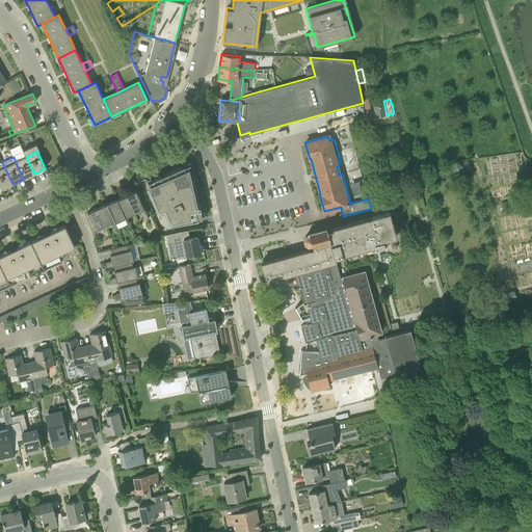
[(34,174),(26,157),(16,162),(23,179),(34,174)]
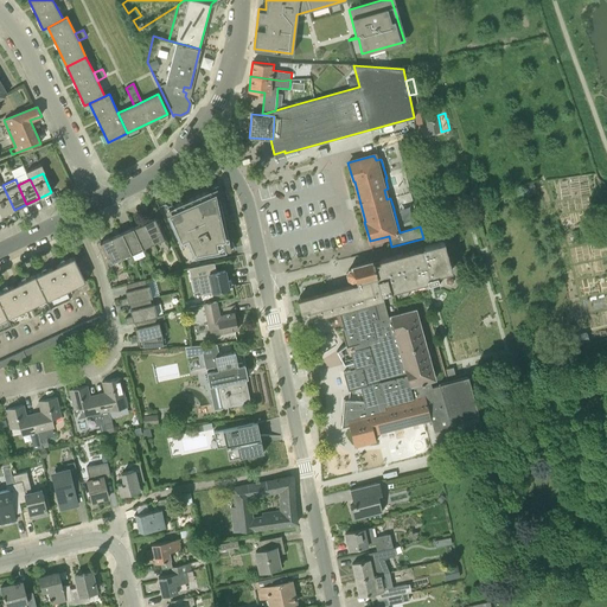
[(14,210),(2,185),(0,186),(0,211),(2,216),(14,210)]
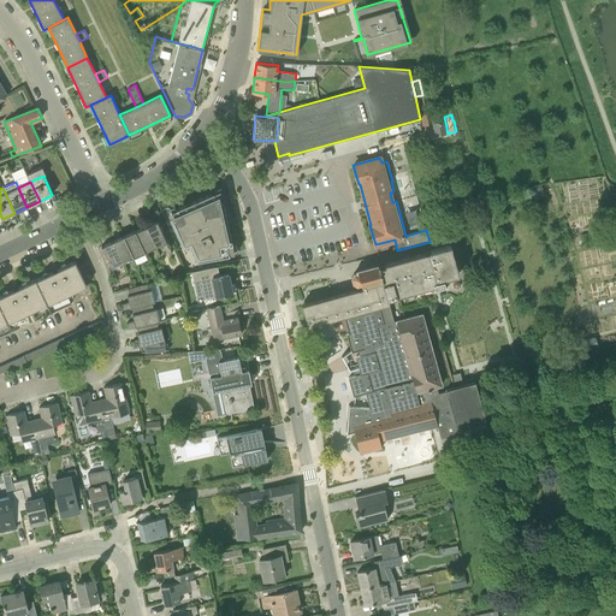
[(218,201),(213,191),(176,208),(178,213),(170,218),(183,247),(189,244),(197,261),(238,252),(236,241),(232,242),(229,230),(227,230),(229,231),(225,231),(221,218),(225,217),(226,217),(223,200),(218,201)]
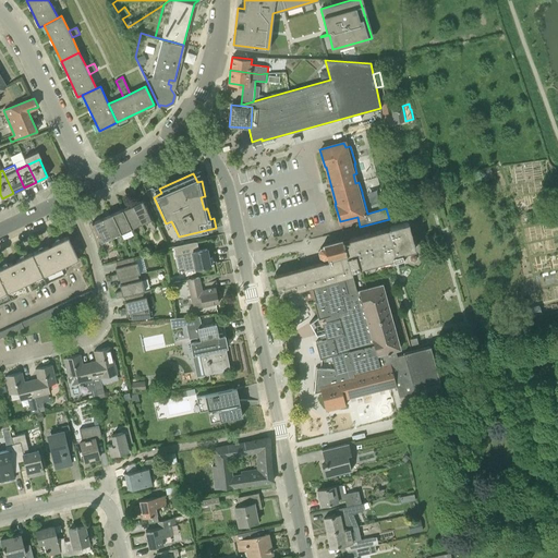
[(143,199),(132,205),(141,223),(152,219),(143,199)]
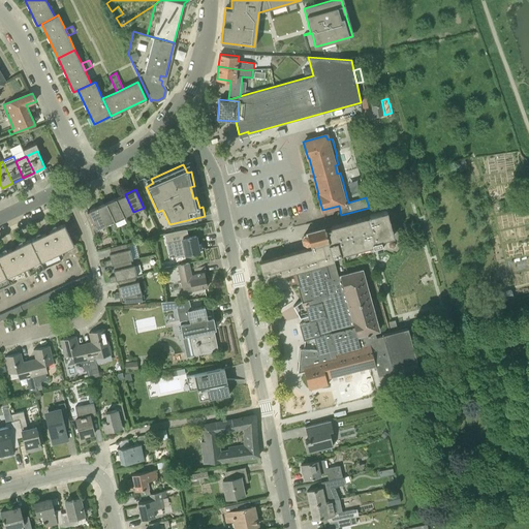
[(133,212),(125,194),(116,198),(124,217),(125,216),(133,212)]
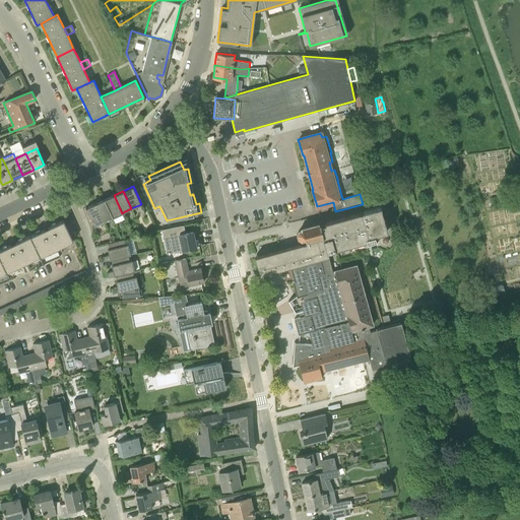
[(122,213),(114,195),(105,199),(113,217),(122,213)]
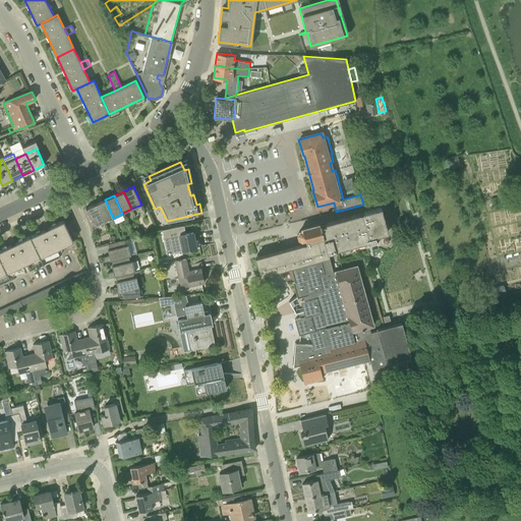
[(113,218),(105,199),(96,204),(104,222),(113,218)]
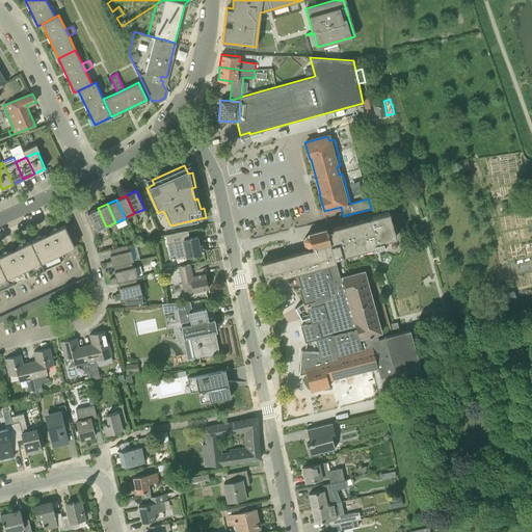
[(106,227),(98,208),(88,212),(97,231),(106,227)]
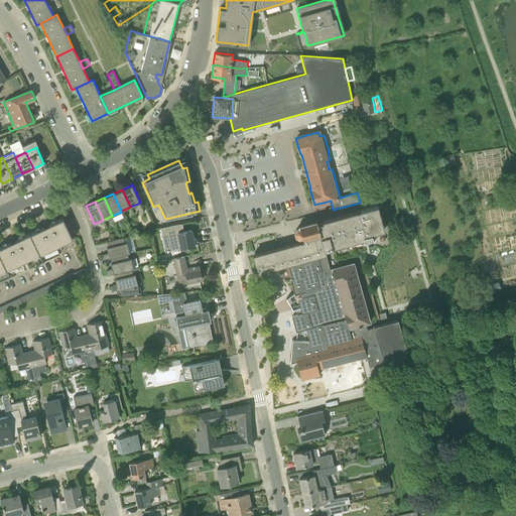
[(302,261),(327,254),(325,249),(364,239),(365,245),(374,242),(371,233),(384,230),(377,205),(360,210),(359,210),(321,221),(323,222),(317,224),(317,221),(316,222),(299,227),(299,228),(296,229),(294,232),(295,237),(299,239),(302,238),(303,242),(301,242),(252,255),(257,273),(302,261)]
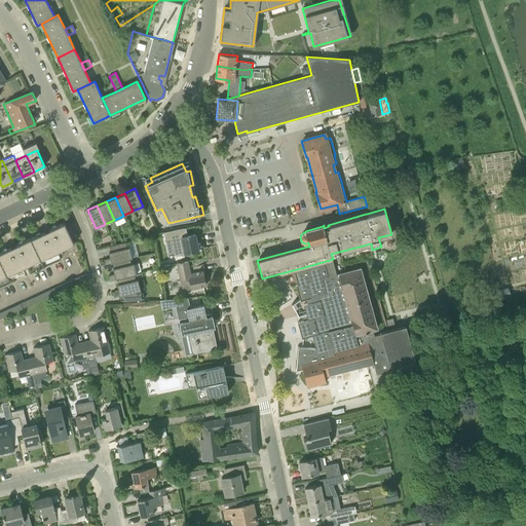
[(31,238),(40,260),(74,243),(64,223),(49,230),(48,229),(44,231),(45,232),(31,238)]
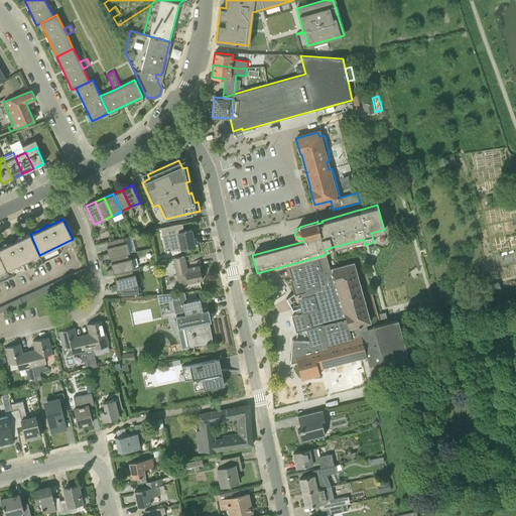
[(191,230),(178,233),(176,224),(161,228),(163,238),(167,237),(166,236),(170,235),(173,250),(201,244),(199,237),(194,238),(191,230)]
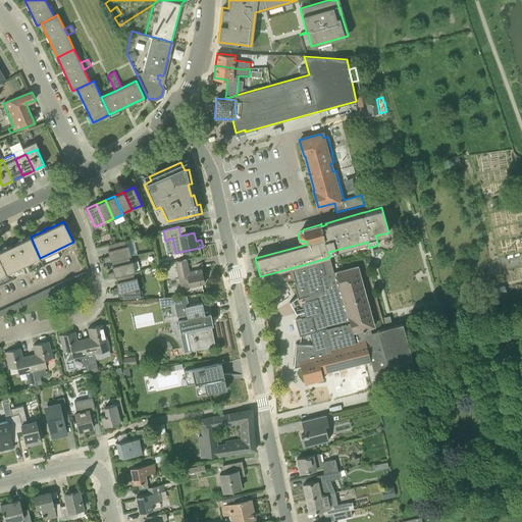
[(40,258),(31,237),(30,237),(15,244),(14,243),(11,245),(11,246),(0,250),(0,260),(5,273),(6,273),(40,258)]
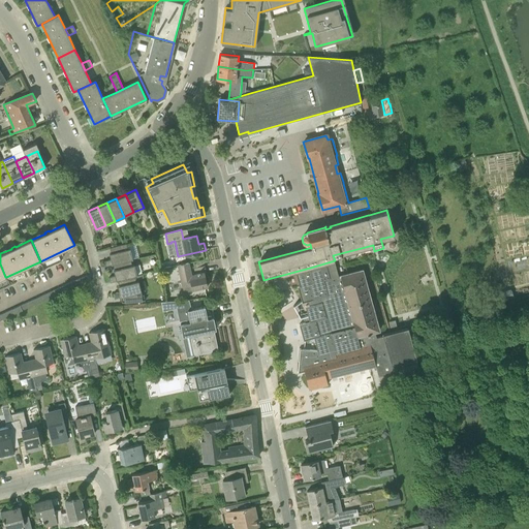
[(106,267),(114,265),(114,263),(130,259),(132,259),(130,248),(128,249),(126,244),(110,248),(112,253),(110,254),(111,259),(104,261),(106,267)]
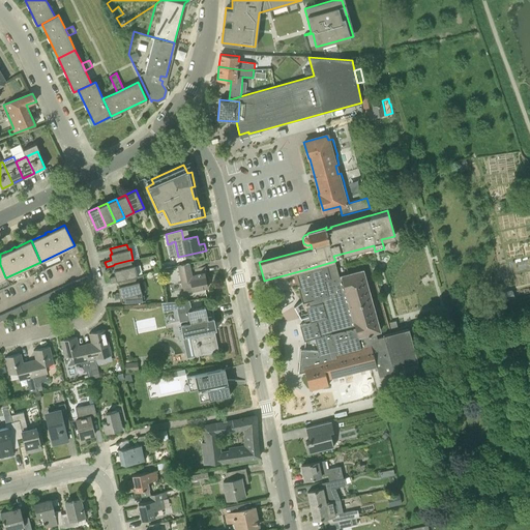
[(114,264),(114,265),(116,270),(114,270),(115,276),(109,277),(111,283),(118,281),(135,276),(137,276),(135,265),(133,266),(130,260),(114,264)]
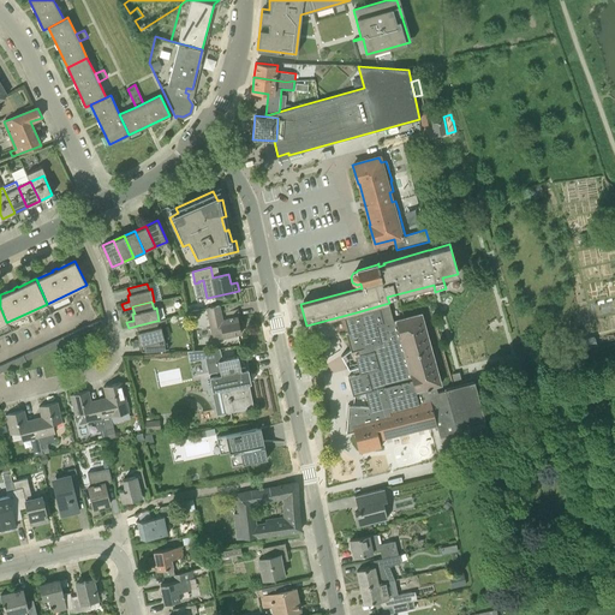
[(359,453),(381,447),(378,440),(437,425),(425,388),(435,386),(441,384),(421,314),(394,321),(389,303),(360,311),(364,328),(358,329),(363,348),(365,347),(366,353),(356,357),(360,374),(348,377),(353,396),(365,393),(370,410),(372,410),(374,415),(339,423),(344,440),(354,436),(359,453)]
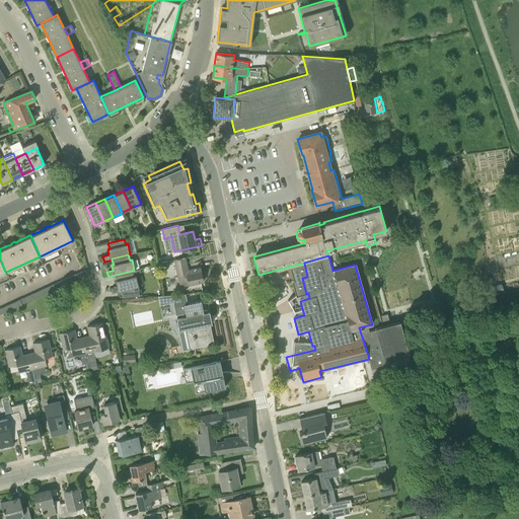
[(190,264),(192,270),(188,271),(184,257),(174,261),(180,287),(203,282),(201,269),(202,268),(201,262),(190,264)]
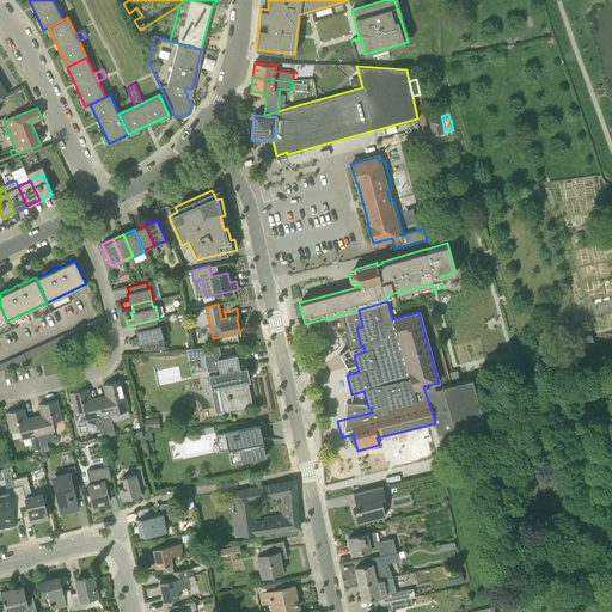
[(136,324),(139,331),(136,331),(138,338),(130,340),(133,346),(139,344),(141,350),(164,348),(163,337),(160,325),(157,325),(155,319),(136,324)]
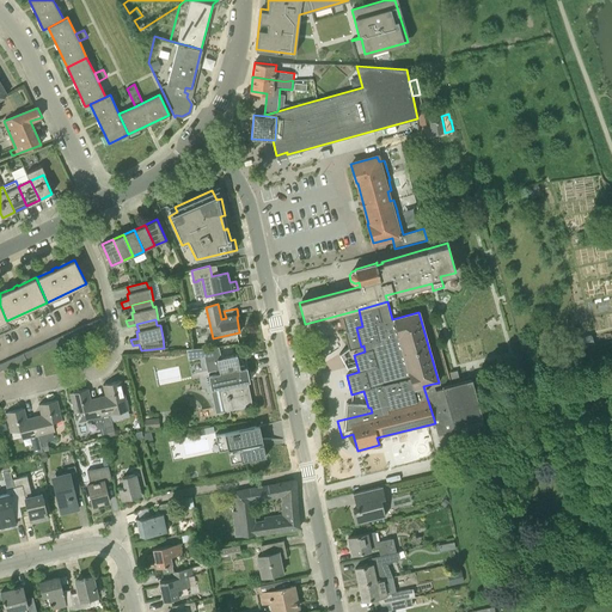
[(569,338),(571,349),(594,344),(591,332),(569,338)]
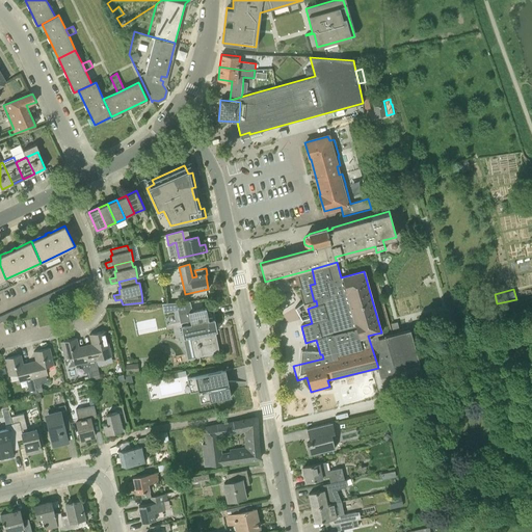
[(488,309),(496,307),(494,298),(480,302),(481,309),(487,308),(488,309)]
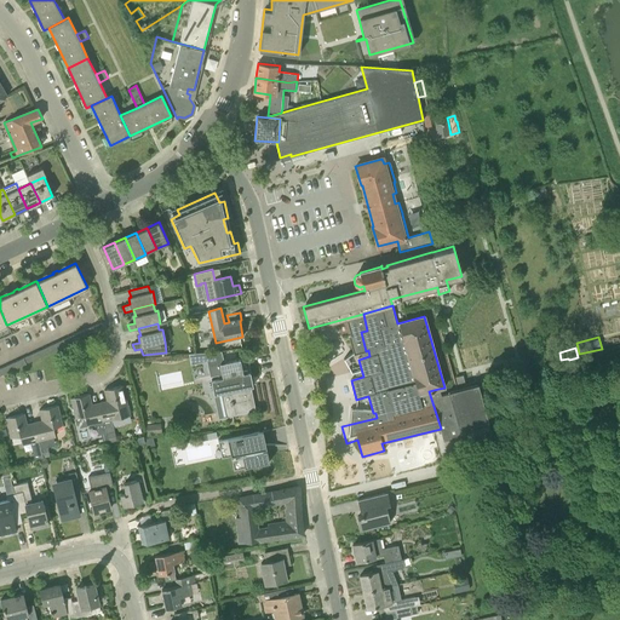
[(224,365),(222,351),(196,354),(199,375),(222,373),(223,378),(211,382),(214,394),(222,392),(227,417),(256,411),(247,369),(242,371),(241,361),(224,365)]
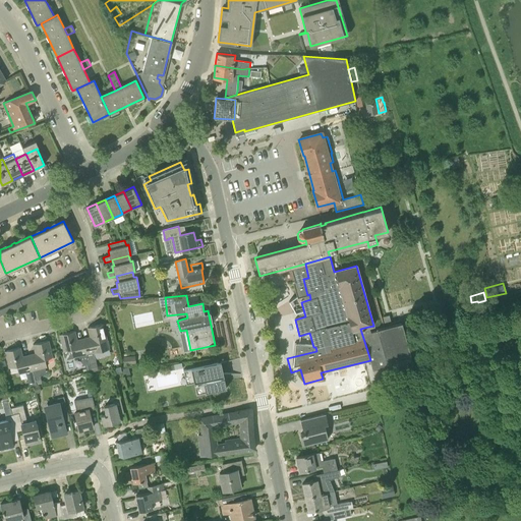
[(370,333),(368,327),(360,329),(370,360),(372,370),(388,366),(389,371),(421,362),(415,342),(408,344),(402,323),(378,330),(378,331),(370,333)]
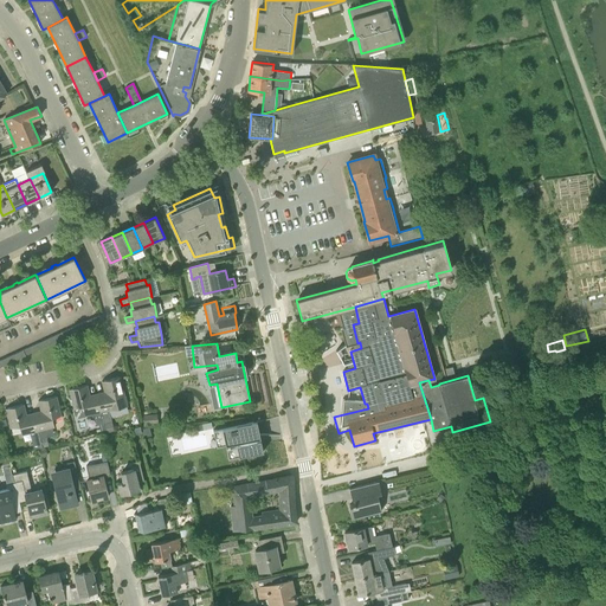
[(120,376),(102,381),(105,394),(97,397),(101,412),(127,405),(120,376)]
